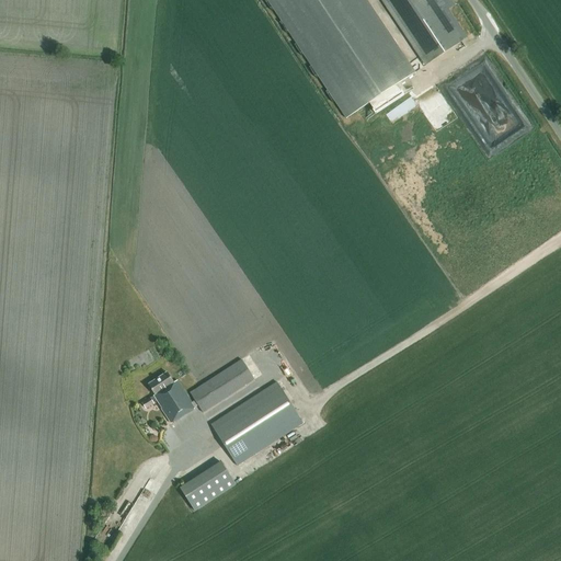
[(265,0),(346,119),(369,104),(376,114),(407,93),(400,83),(415,72),(366,0),(265,0)]
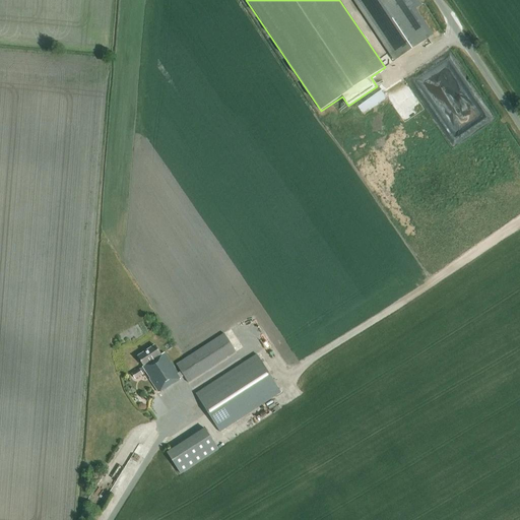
[(352,0),(393,61),(433,35),(409,0),(352,0)]
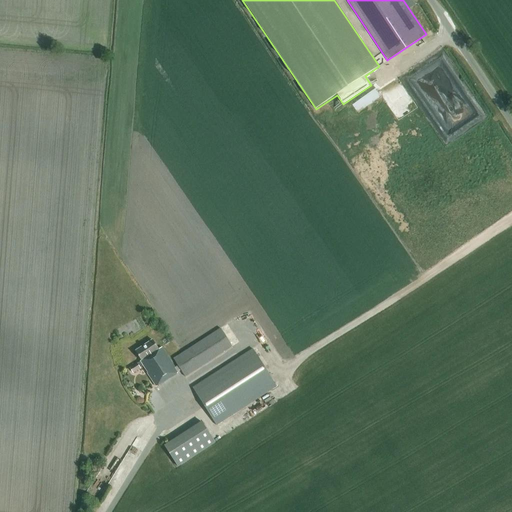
[(360,111),(383,96),(377,88),(354,103),(360,111)]
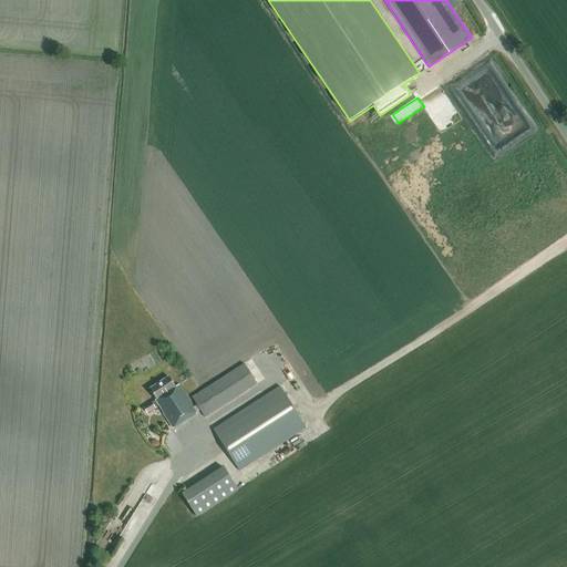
[(258,383),(245,362),(193,397),(197,404),(194,406),(179,383),(176,385),(169,375),(150,388),(157,399),(144,406),(147,412),(158,405),(173,428),(200,409),(206,416),(258,383)]
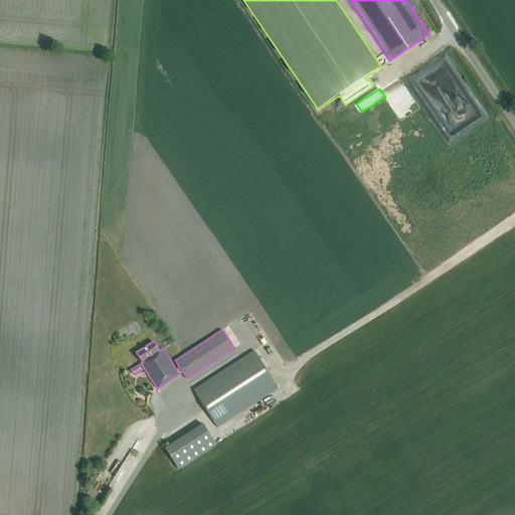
[(279,388),(254,351),(194,390),(217,427),(279,388)]
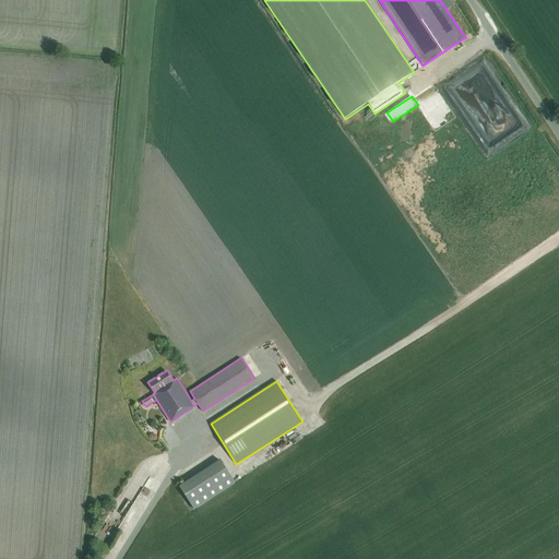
[(236,483),(221,459),(180,486),(194,509),(236,483)]
